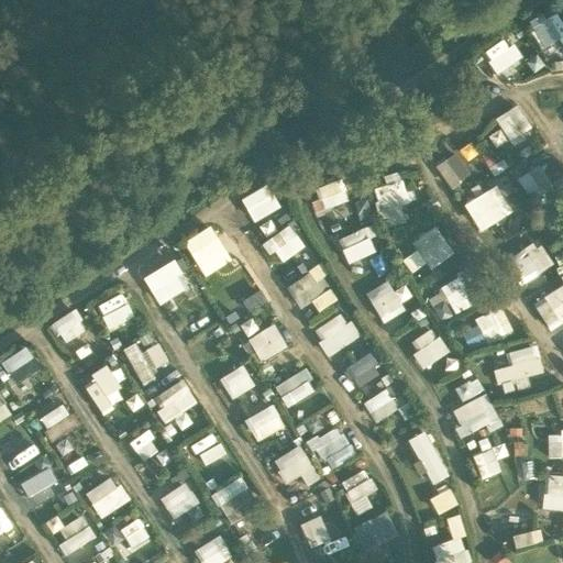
[(544,52),(562,39),(562,26),(554,13),(530,28),(544,52)]
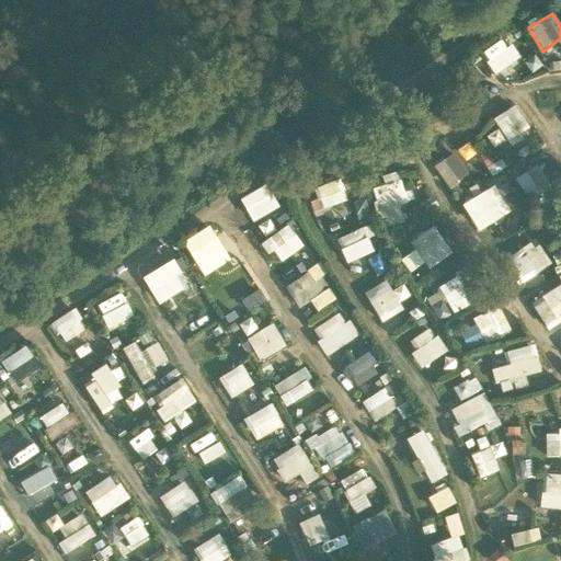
[(485,55),(495,76),(516,66),(506,45),(485,55)]
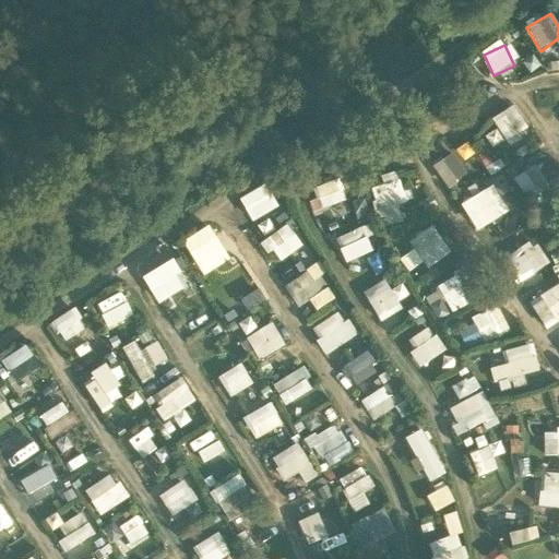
[(512,104),(490,117),(506,143),(527,130),(512,104)]
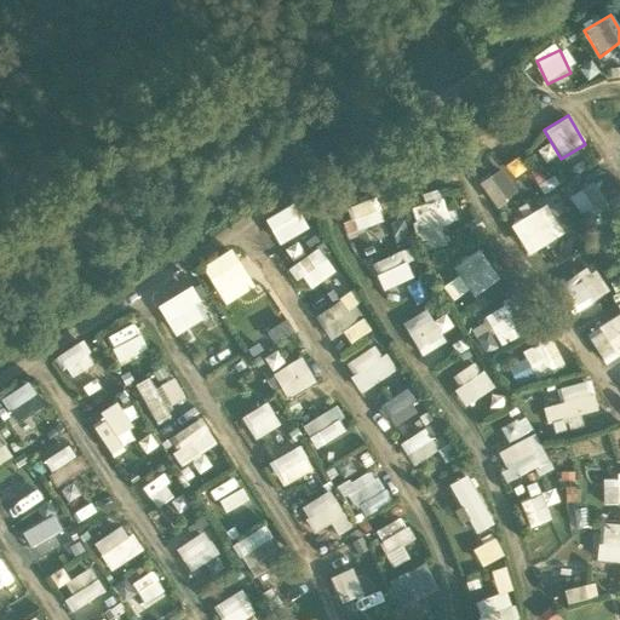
[(478,179),(489,207),(516,196),(505,168),(478,179)]
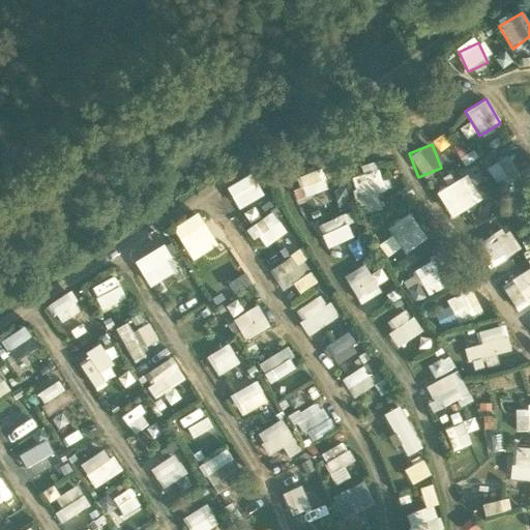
[(484,168),(494,182),(514,170),(506,154),(484,168)]
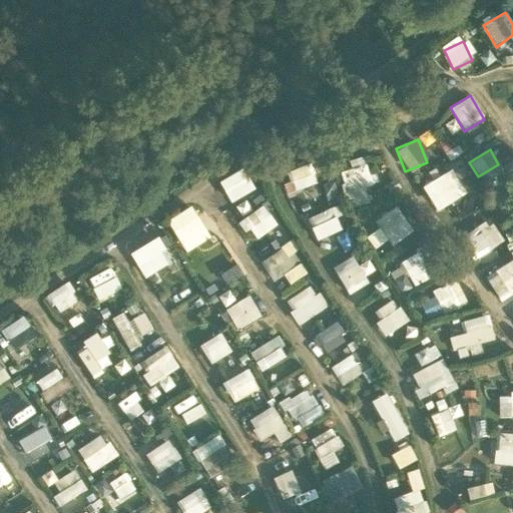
[(351,169),(339,173),(350,208),(369,202),(365,187),(372,185),(363,156),(348,161),(351,169)]
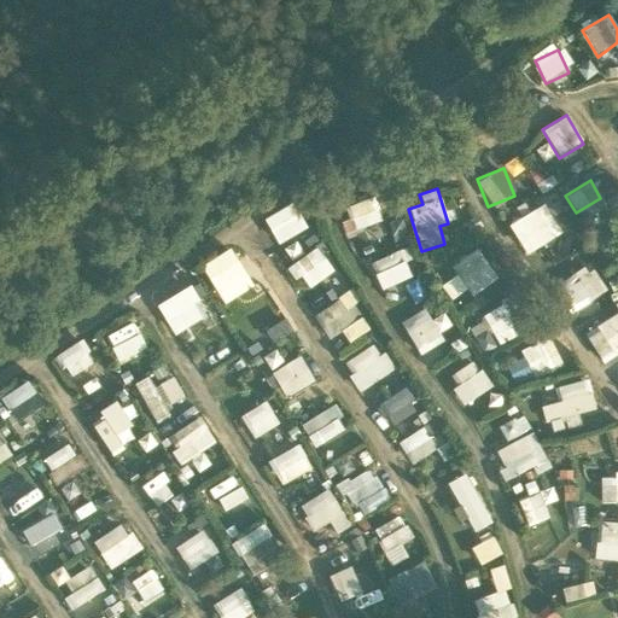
[(351,231),(378,225),(371,198),(344,204),(351,231)]
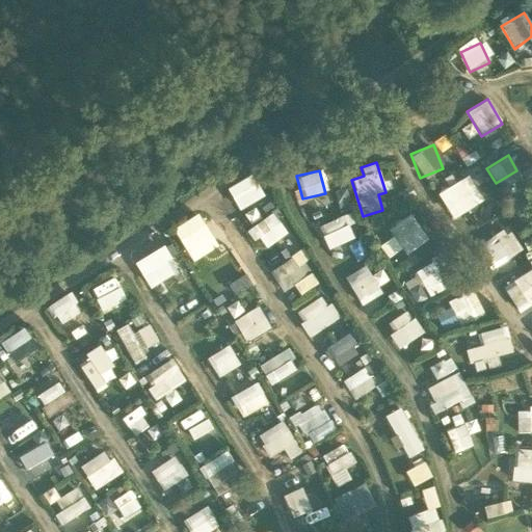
[(436,193),(452,219),(483,202),(469,175),(436,193)]
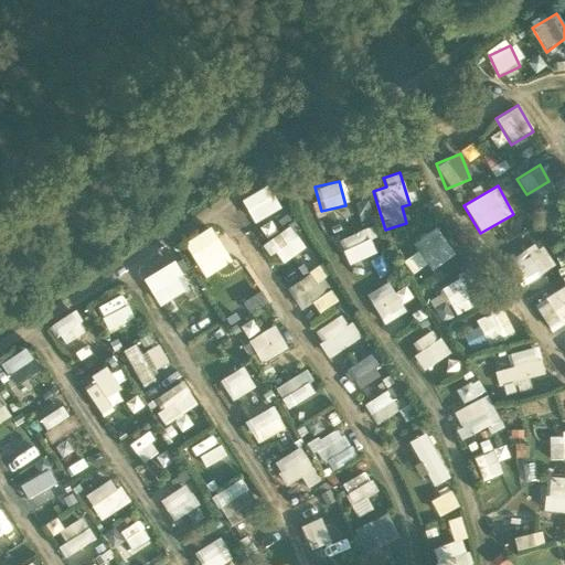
[(260,190),(242,202),(255,223),(274,212),(260,190)]
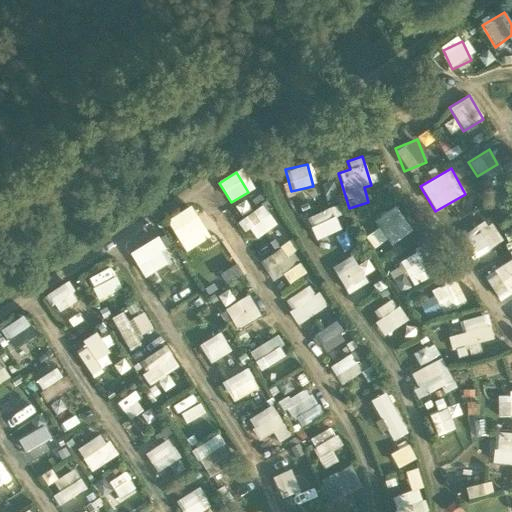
[(249,228),(256,239),(277,225),(262,203),(235,221),(242,232),(249,228)]
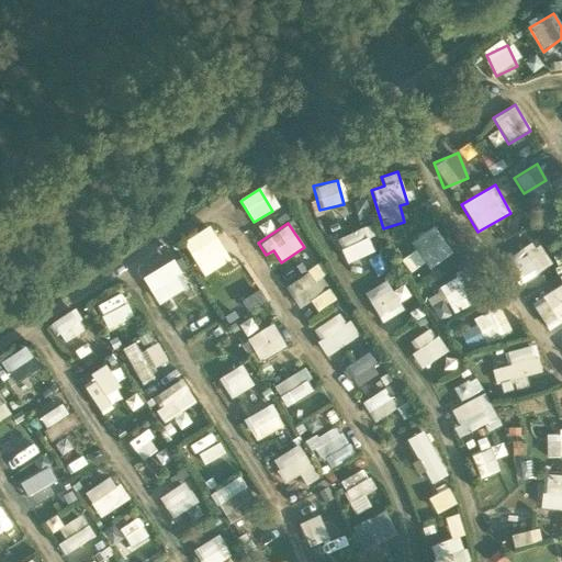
[(347,261),(374,250),(369,238),(375,235),(371,224),(337,238),(347,261)]
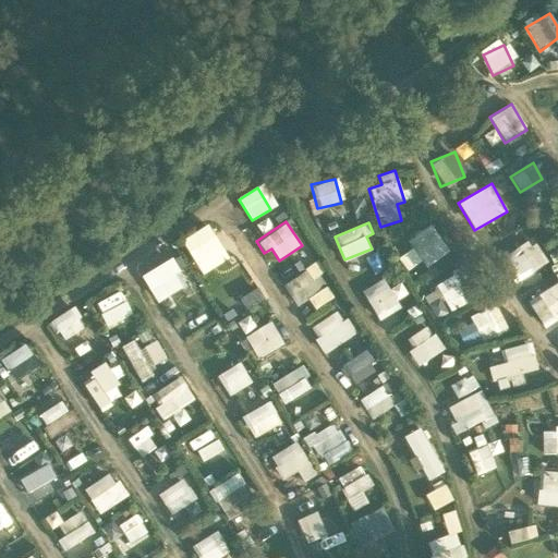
[(179,241),(202,276),(229,257),(206,223),(179,241)]
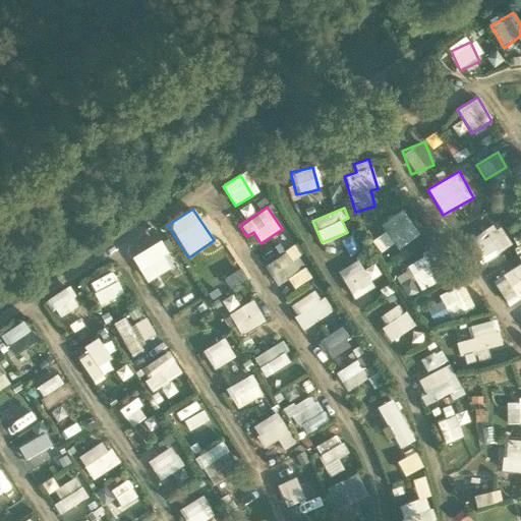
[(371,240),(381,253),(395,244),(398,249),(419,236),(402,209),(379,224),(384,233),(371,240)]
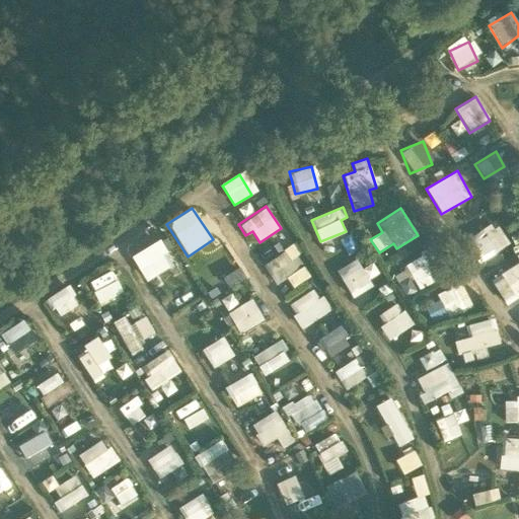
[(480,262),(499,252),(486,228),(468,238),(480,262)]
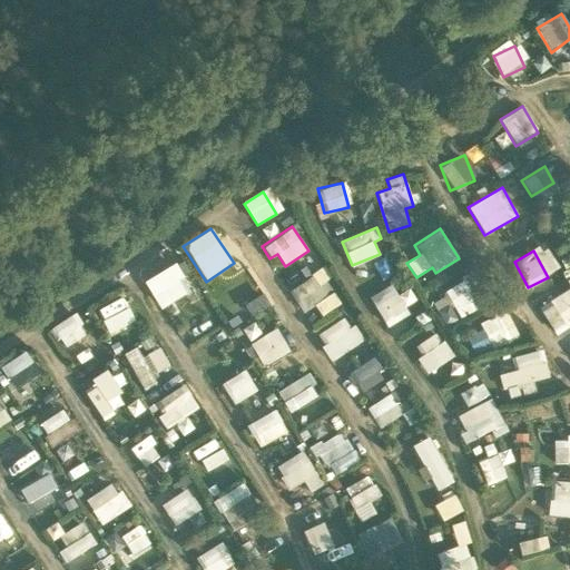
[(159,310),(188,294),(167,255),(138,271),(159,310)]
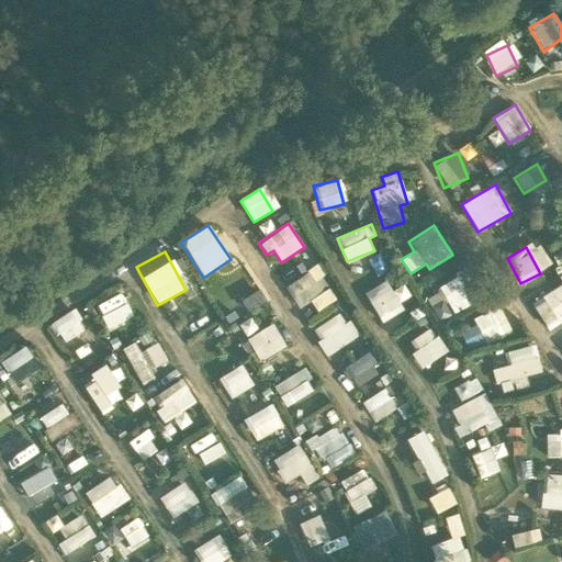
[(285,287),(300,308),(311,301),(318,313),(339,298),(316,265),(285,287)]
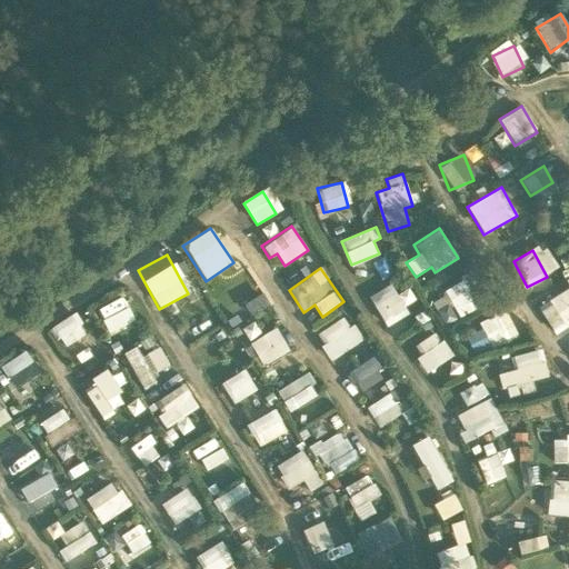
[(391,283),(368,296),(391,339),(415,326),(391,283)]
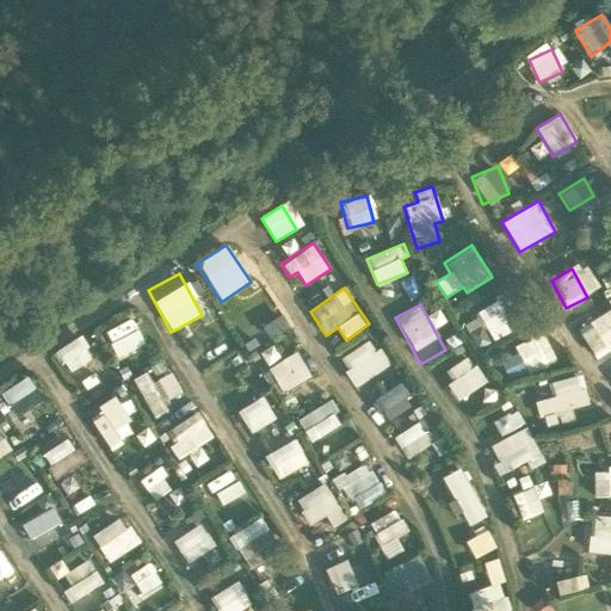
[(480,309),(487,340),(507,334),(500,304),(480,309)]
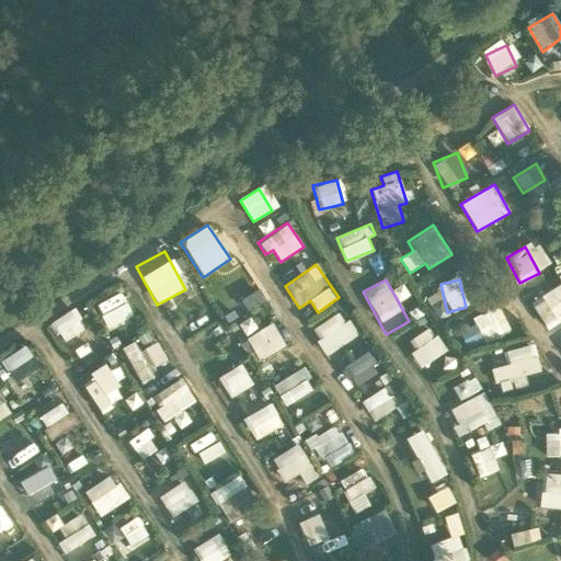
[(542,329),(560,320),(560,285),(530,299),(542,329)]
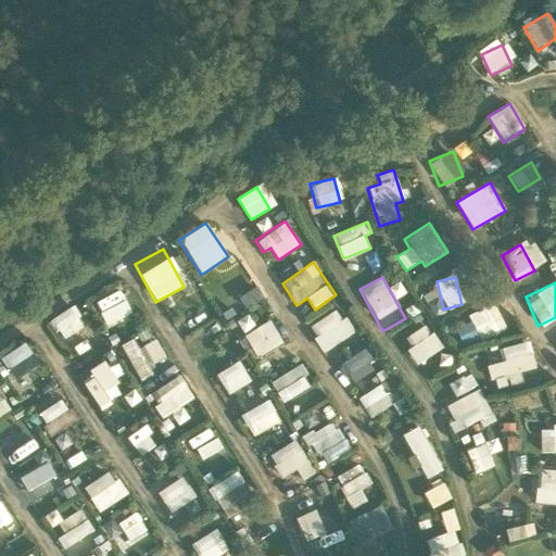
[(254,286),(238,297),(247,308),(262,298),(254,286)]
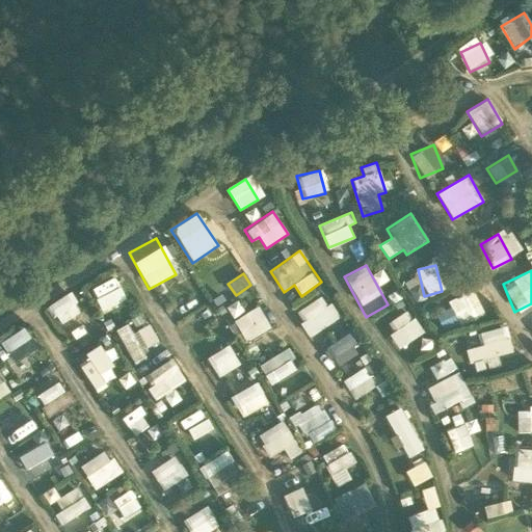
[(115,277),(90,288),(101,312),(126,301),(115,277)]
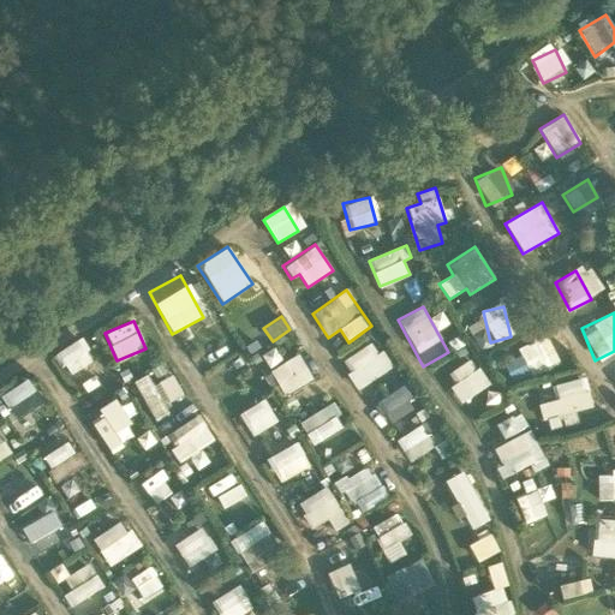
[(246,330),(257,350),(269,342),(258,324),(246,330)]
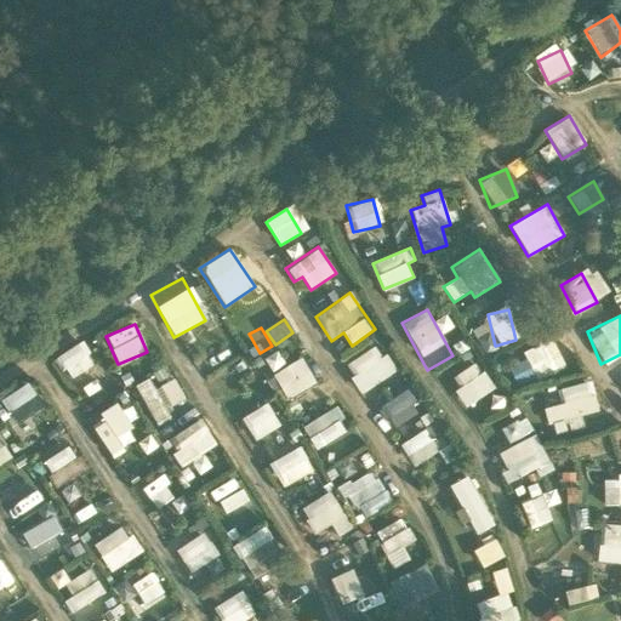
[(551,337),(524,351),(539,381),(565,368),(551,337)]
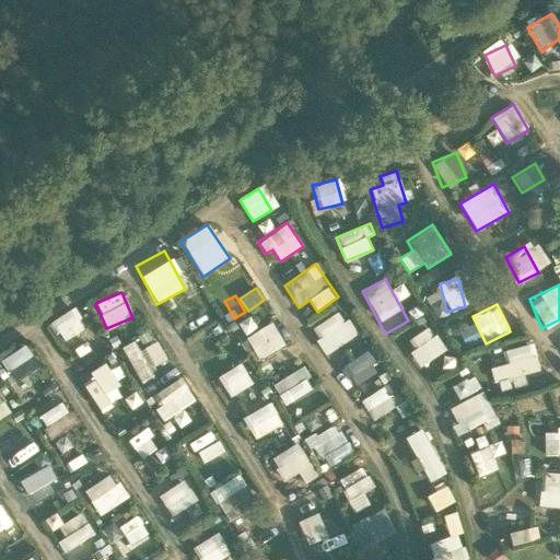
[(62,343),(86,328),(72,307),(49,322),(62,343)]
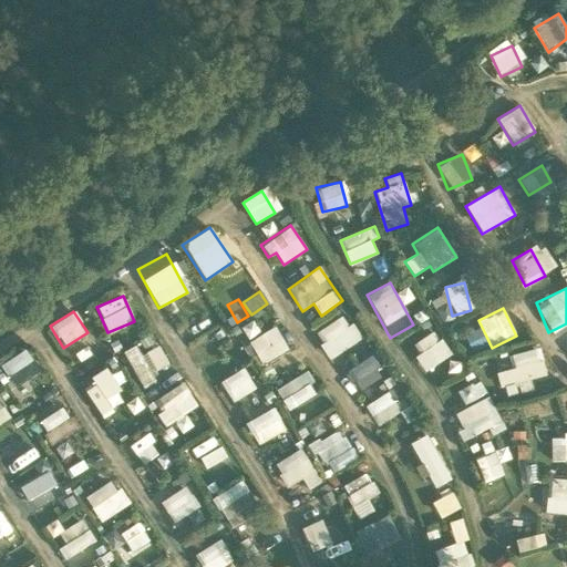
[(315,329),(326,358),(359,344),(348,316),(315,329)]
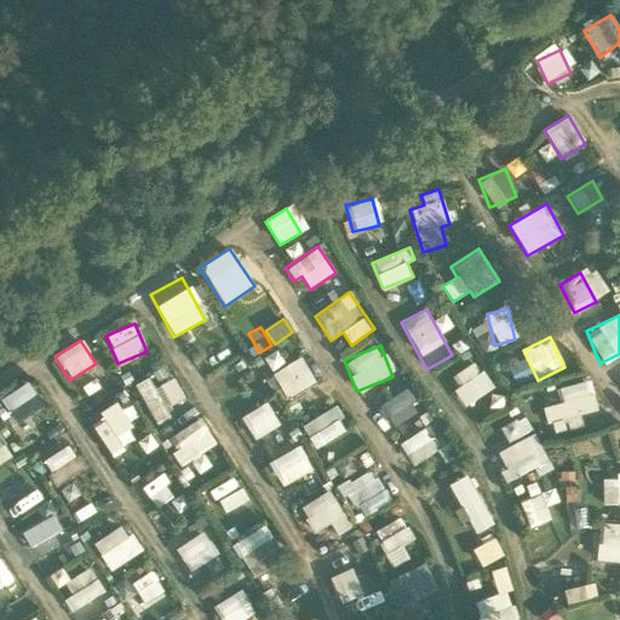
[(273,371),(283,397),(314,385),(303,359),(273,371)]
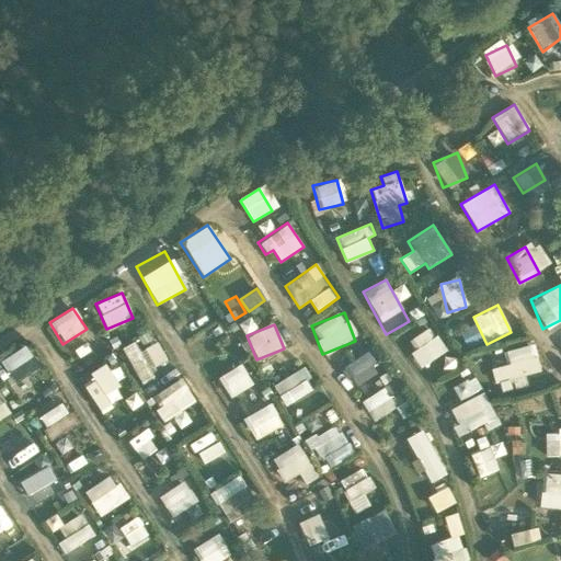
[(407,342),(423,367),(446,352),(431,327),(407,342)]
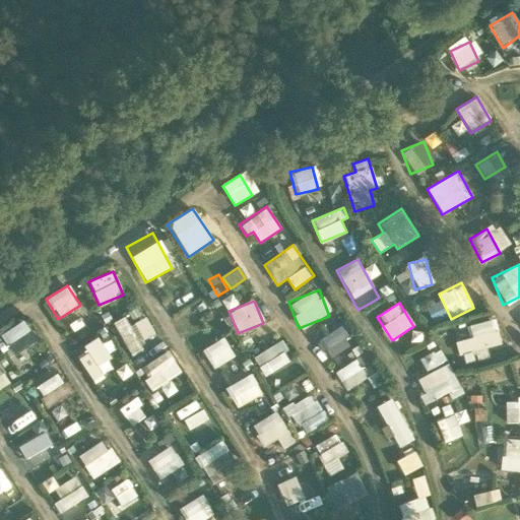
[(428,307),(432,323),(448,318),(443,303),(428,307)]
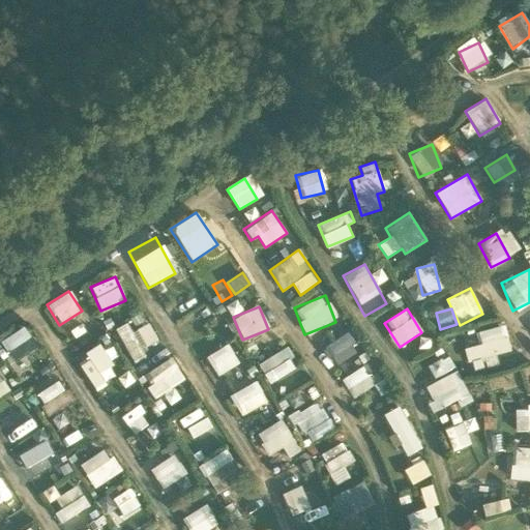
[(125,322),(113,329),(133,363),(145,356),(125,322)]
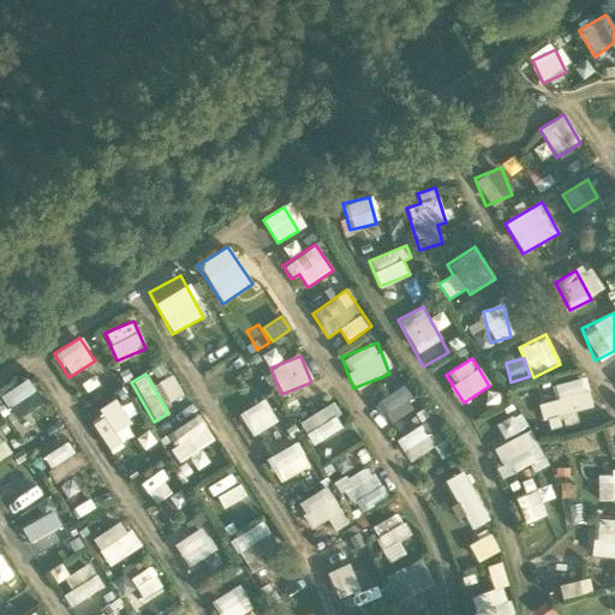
[(168,402),(183,395),(172,374),(156,382),(168,402)]
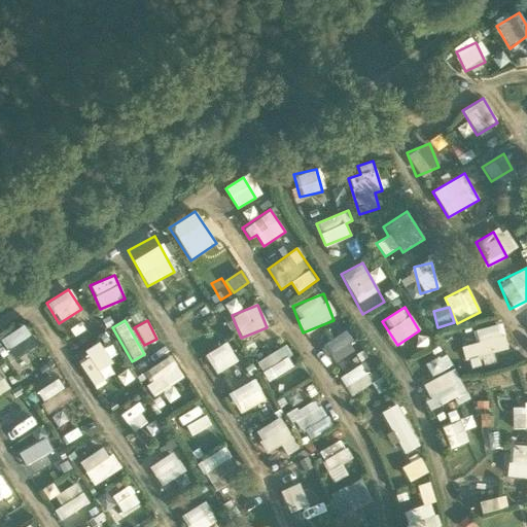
[(22,323),(0,339),(0,340),(15,362),(38,346),(22,323)]
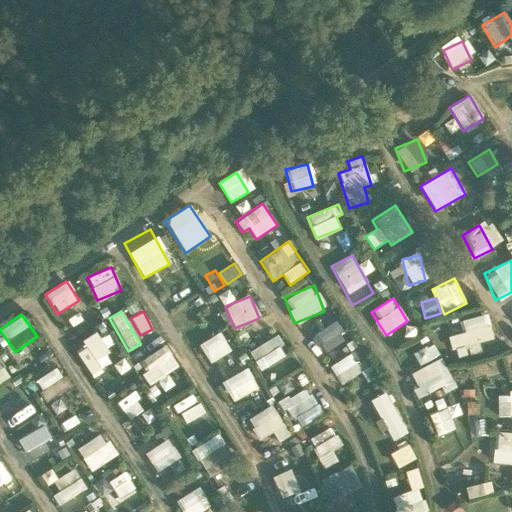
[(453,354),(494,343),(486,314),(445,325),(453,354)]
